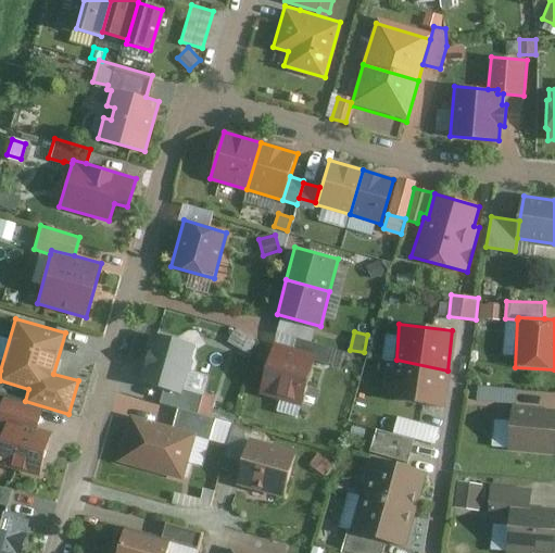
[(179,393),(193,344),(153,334),(139,381),(179,393)]
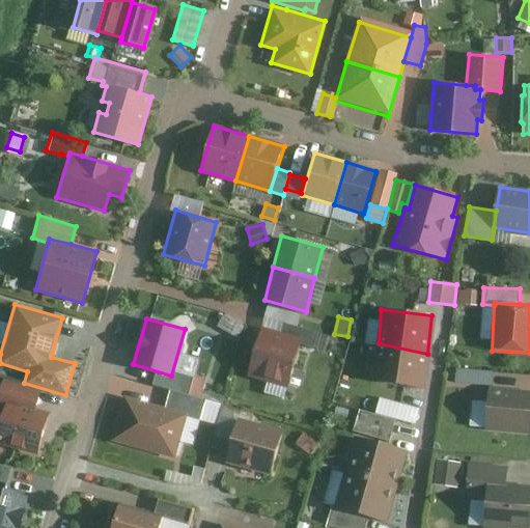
[(281,323),(278,338),(301,344),(313,348),(317,331),(281,323)]
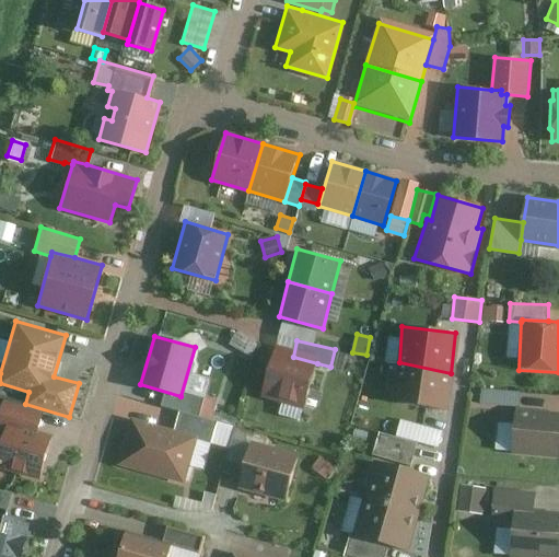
[(305,406),(317,363),(293,357),(271,350),(259,393),(305,406)]
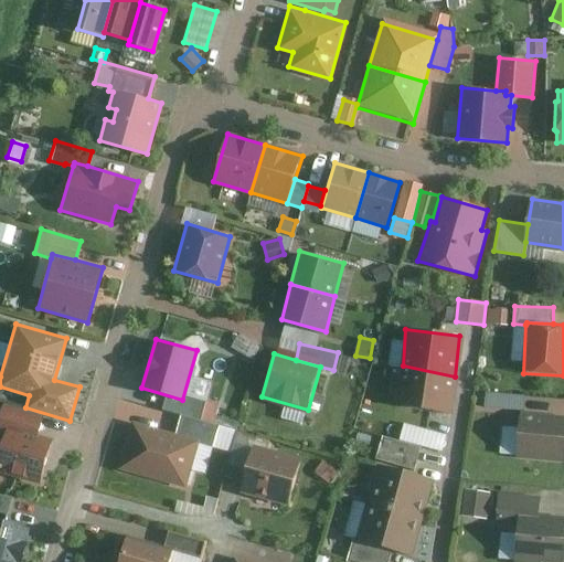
[(455,377),(403,366),(394,406),(448,414),(455,377)]
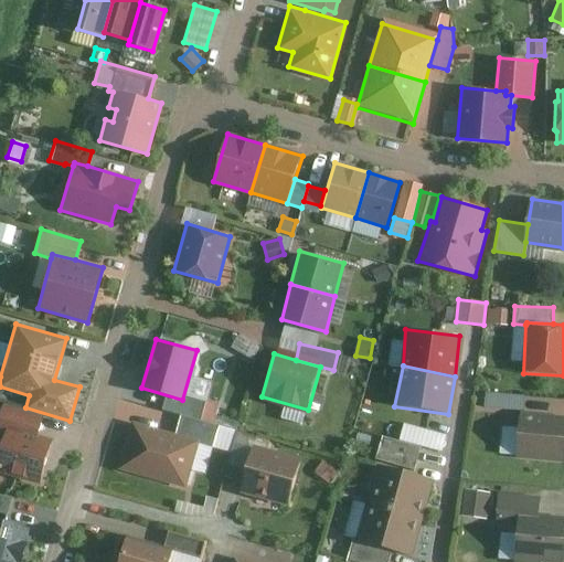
[(528,405),(528,391),(487,390),(487,405),(528,405)]
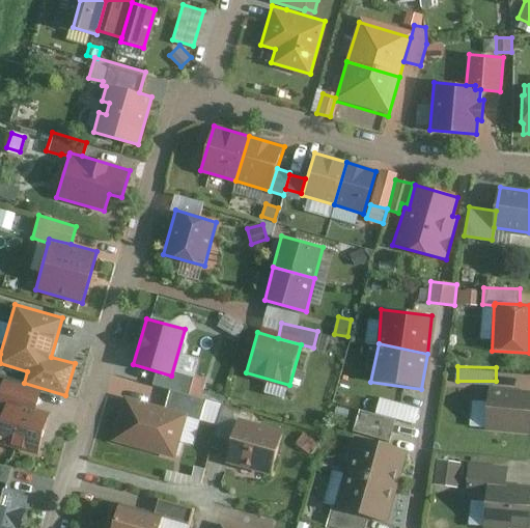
[(0,383),(0,409),(2,409),(4,400),(34,409),(40,389),(2,378),(0,383)]
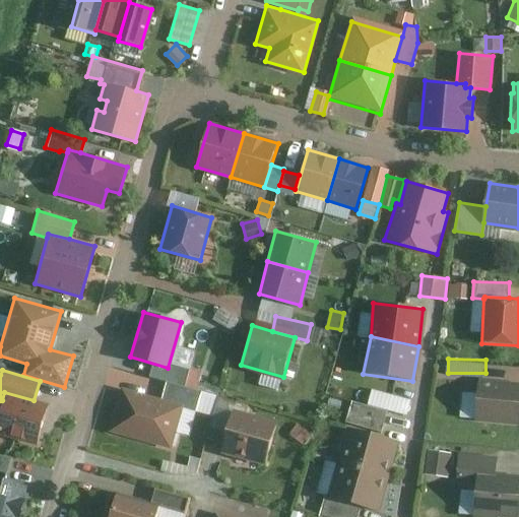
[(518,383),(479,380),(475,423),(518,426),(518,383)]
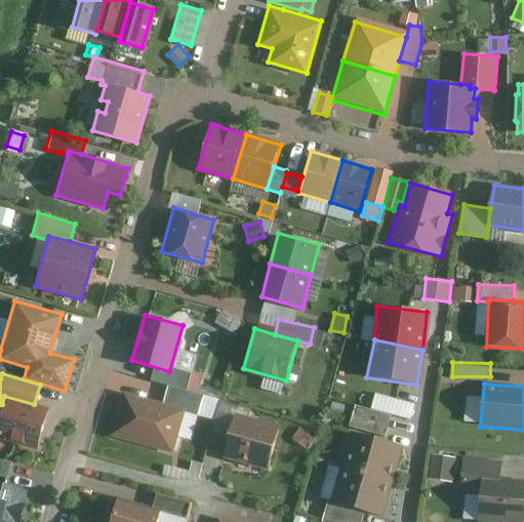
[(167,386),(162,402),(185,408),(183,412),(197,416),(202,395),(167,386)]
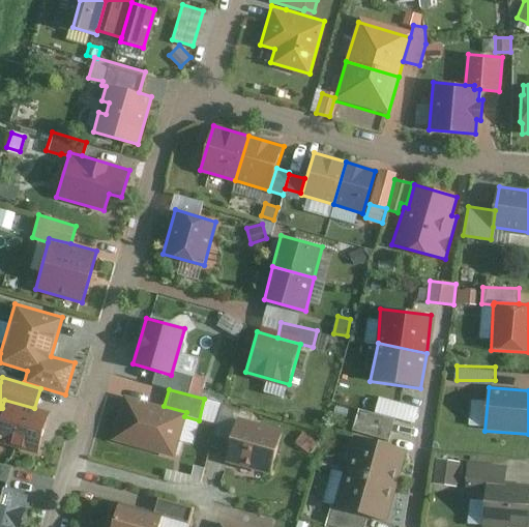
[(164,406),(122,393),(110,438),(173,457),(184,416),(186,412),(164,406)]
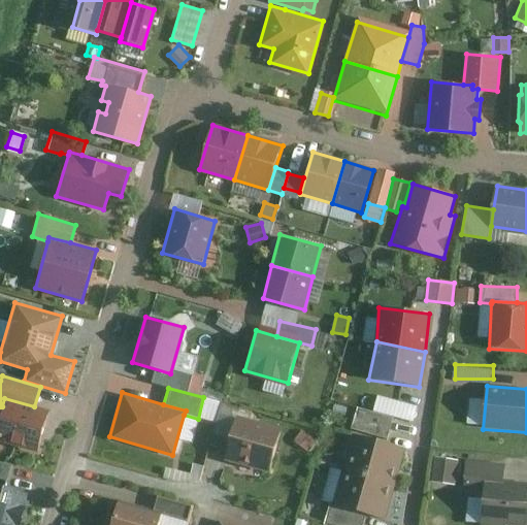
[(396,414),(416,419),(421,402),(380,392),(375,409),(359,404),(354,426),(390,435),(396,414)]
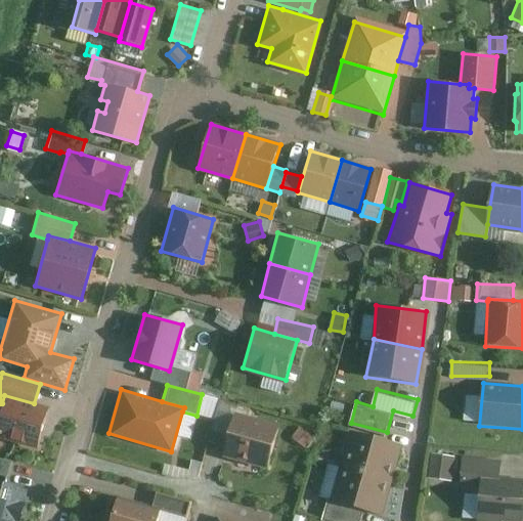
[(205,402),(204,406),(214,410),(220,397),(205,390),(201,401),(205,402)]
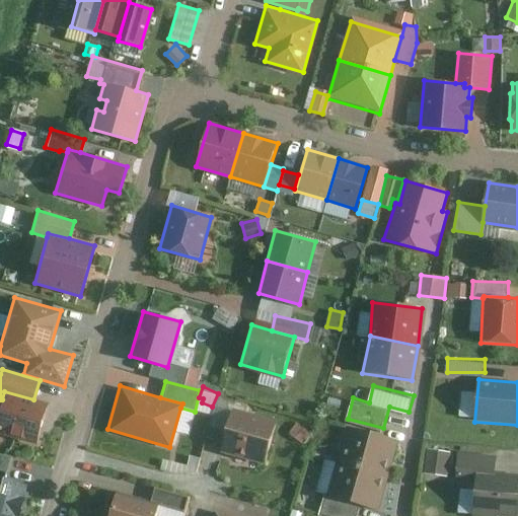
[(4,391),(2,399),(0,404),(0,434),(35,444),(47,402),(33,399),(4,391)]
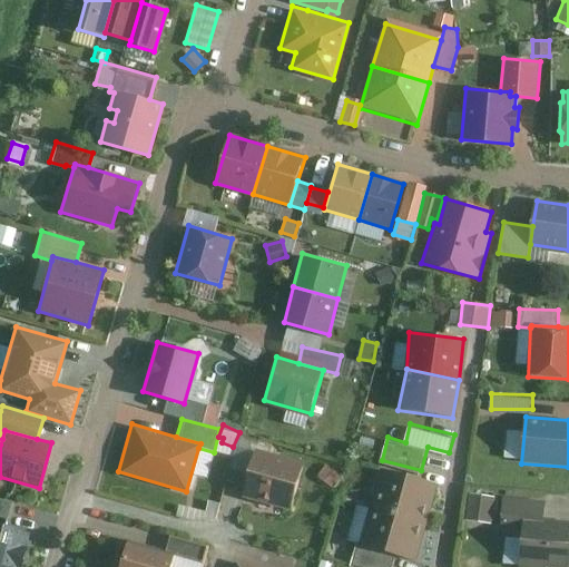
[(303,462),(256,450),(244,495),(291,508),(303,462)]
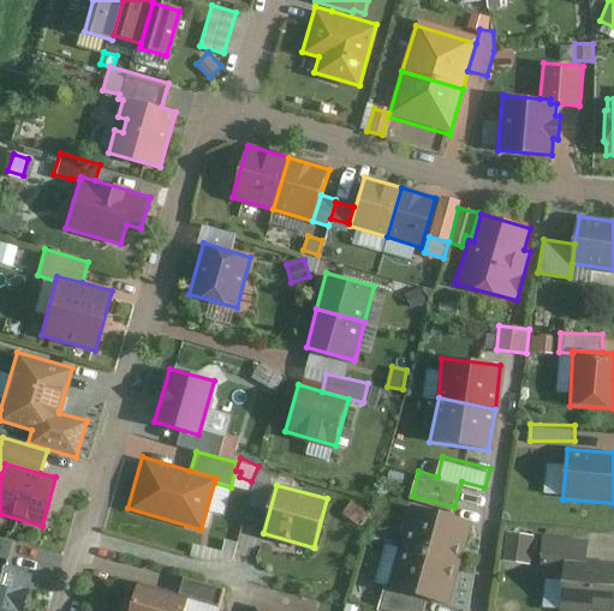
[(410,504),(398,545),(459,562),(471,520),(410,504)]
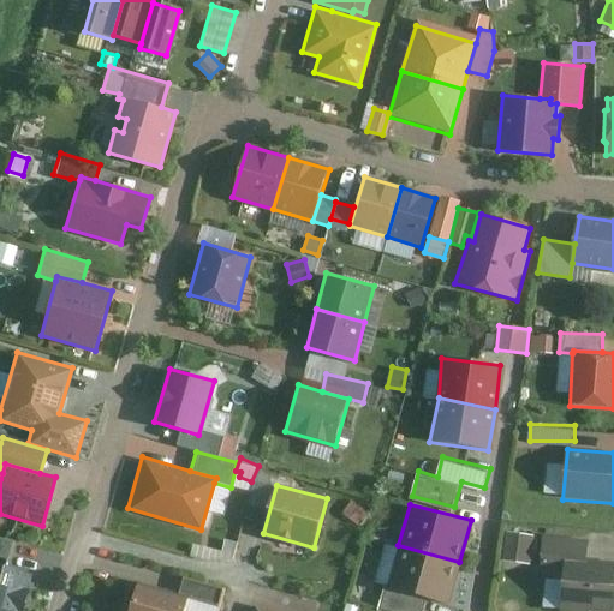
[(535,534),(507,531),(504,559),(531,563),(535,534)]
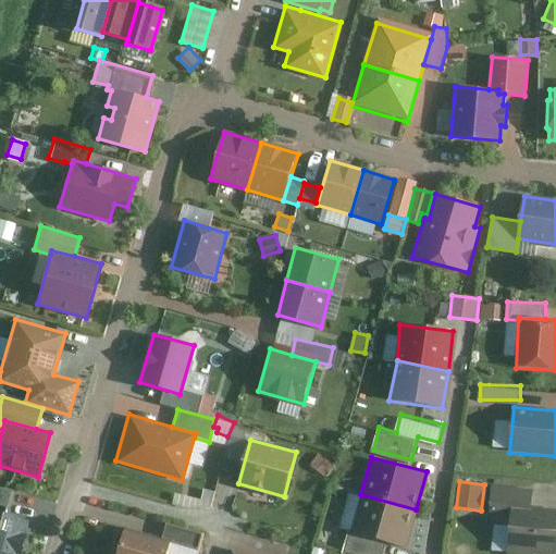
[(489,513),(511,515),(511,507),(531,509),(533,489),(491,485),(489,513)]
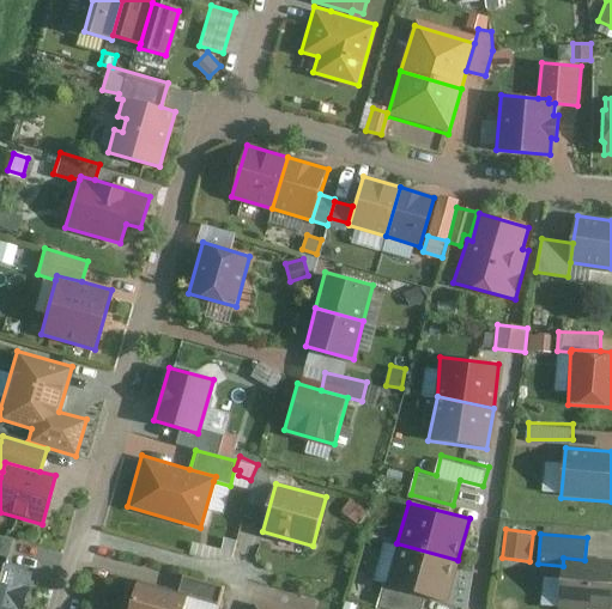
[(0,555),(6,558),(12,539),(0,535),(0,555)]
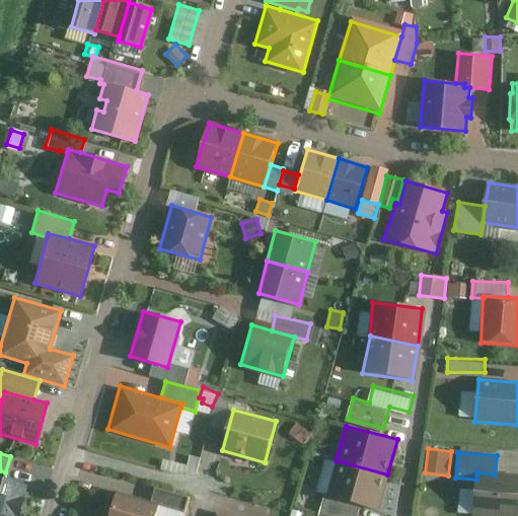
[(387,474),(336,460),(326,496),(378,510),(387,474)]
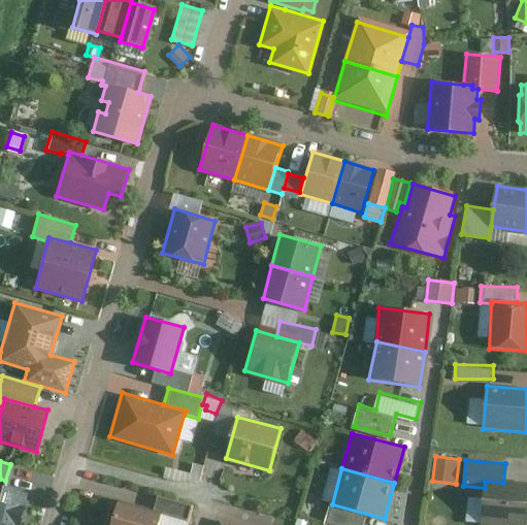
[(526,524),(526,484),(503,483),(485,481),(485,488),(481,524),(526,524)]
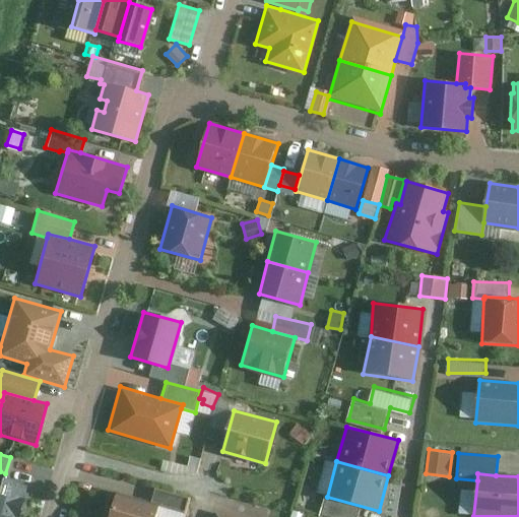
[(0,477),(0,516),(16,516),(25,486),(0,477)]
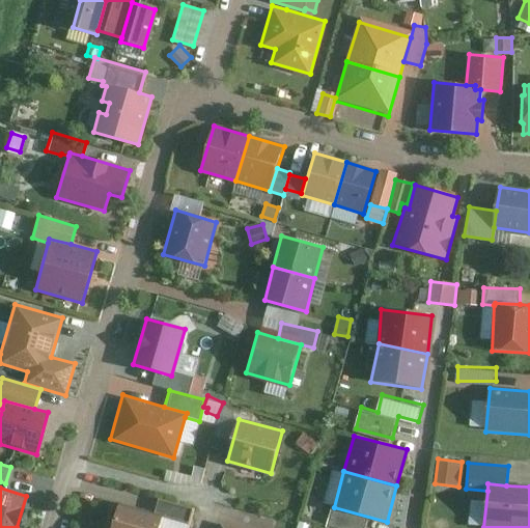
[(157,500),(152,515),(162,518),(188,525),(192,509),(157,500)]
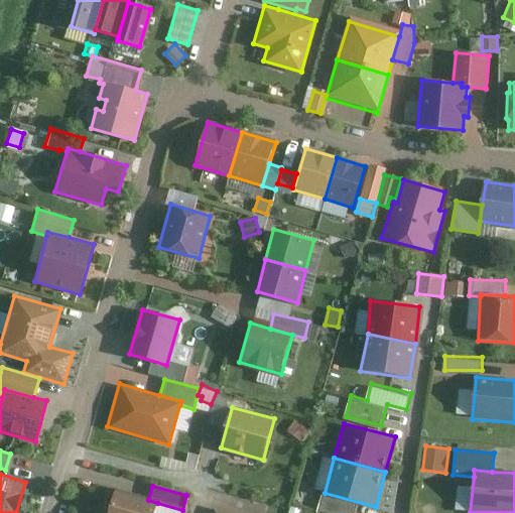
[(148,500),(115,491),(108,512),(153,512),(157,503),(148,500)]
